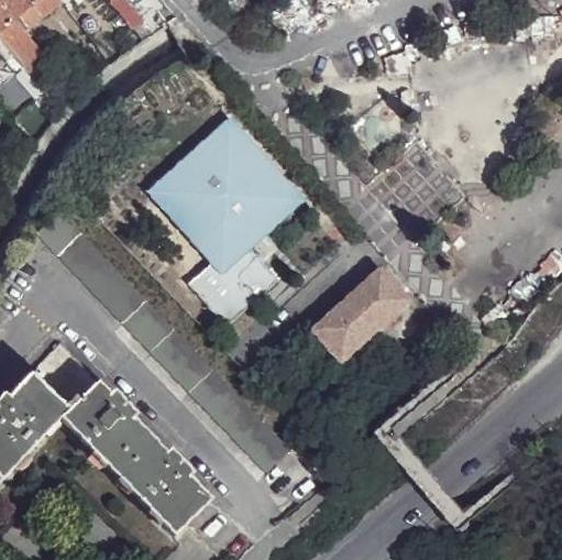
[(0,0),(0,29),(14,17),(21,12),(34,1),(33,0),(0,0)]
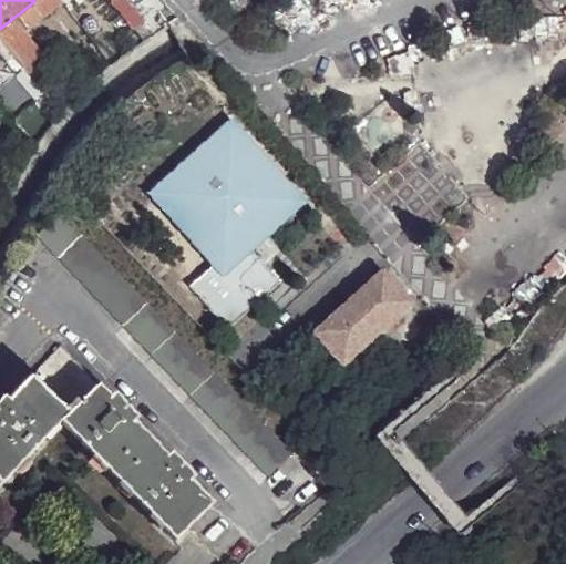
[(35,0),(34,1),(45,14),(62,0),(35,0)]
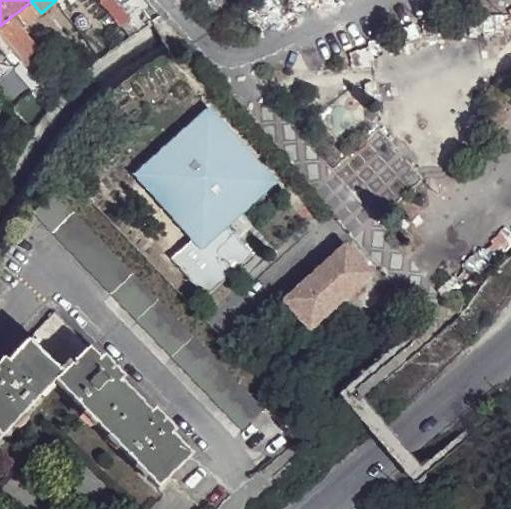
[(75,0),(94,24),(105,15),(93,0),(75,0)]
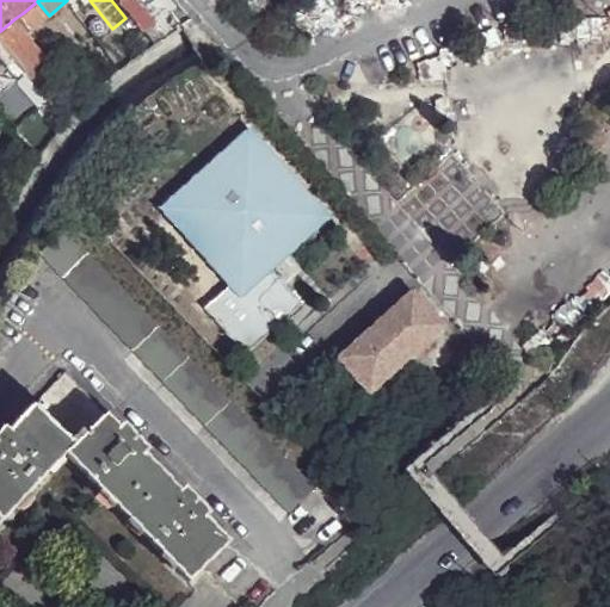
[(133,28),(141,22),(125,0),(111,0),(125,18),(133,28)]
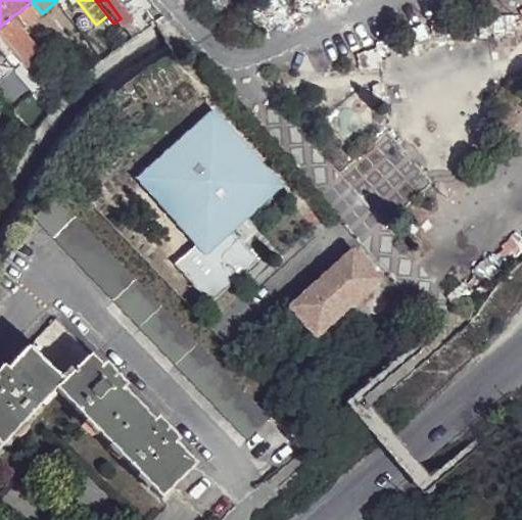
[(130,11),(121,0),(107,0),(121,18),(130,11)]
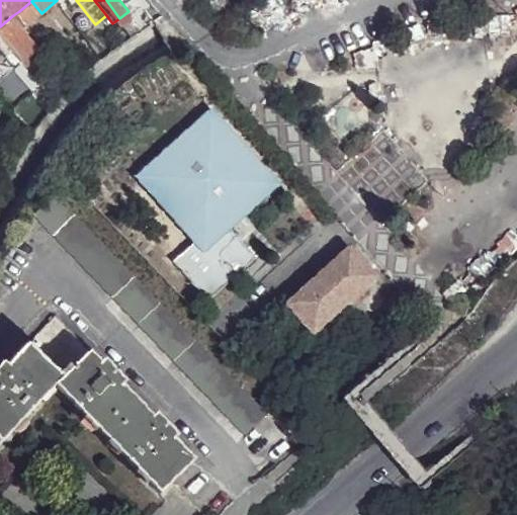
[(29,23),(41,13),(31,1),(19,11),(28,21),(29,23)]
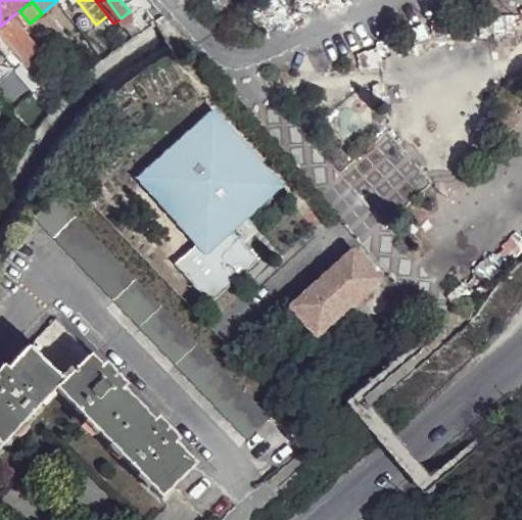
[(19,11),(13,15),(22,27),(29,21),(19,11)]
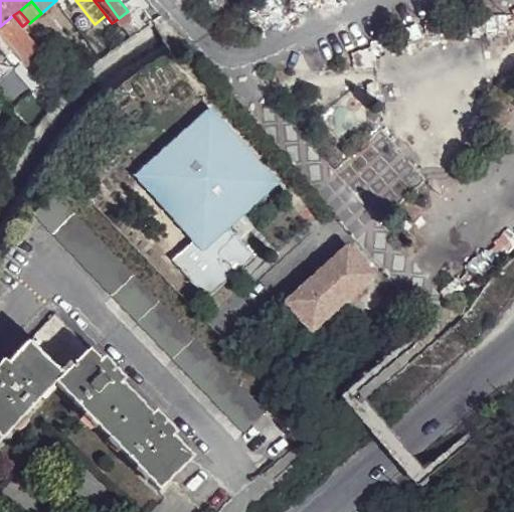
[(0,29),(8,39),(14,47),(24,59),(31,54),(40,47),(23,27),(22,26),(13,15),(0,26),(0,29)]
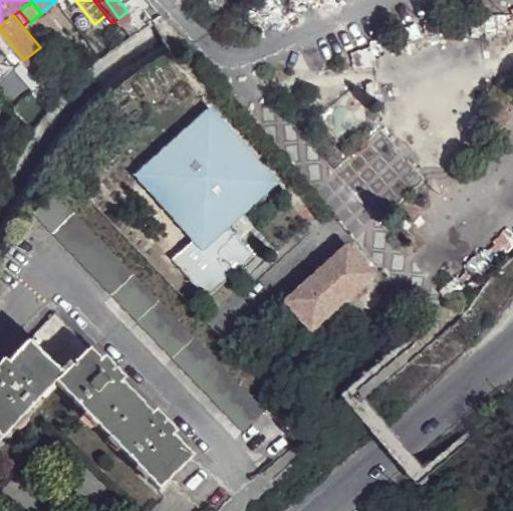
[(0,45),(1,44),(8,52),(14,47),(8,39),(0,29),(0,45)]
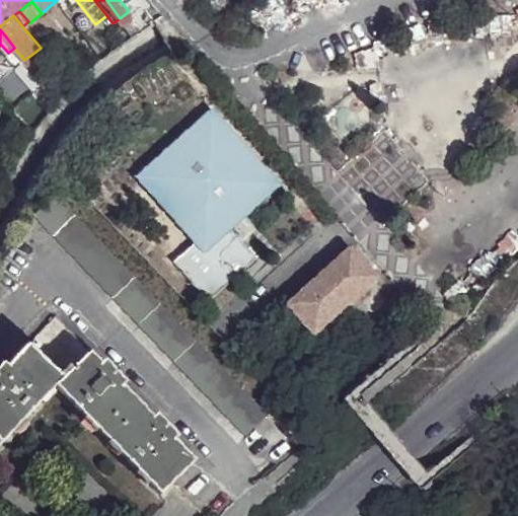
[(0,90),(13,105),(43,83),(24,60),(14,48),(8,53),(1,45),(0,46),(0,90)]
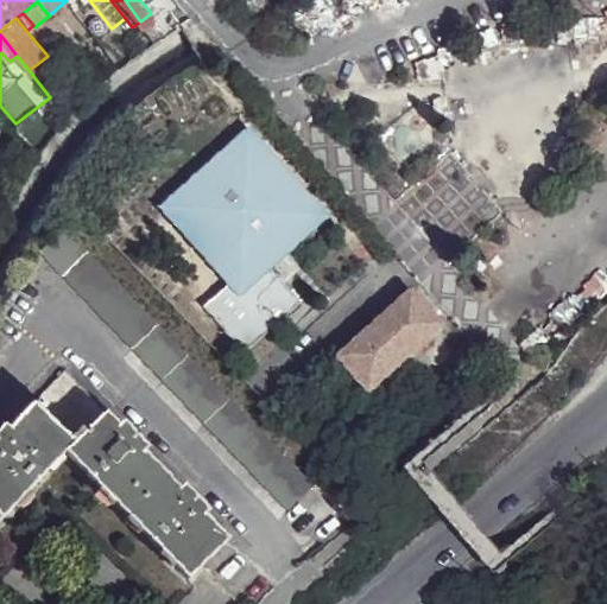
[(29,70),(50,97),(58,90),(37,64),(29,70)]
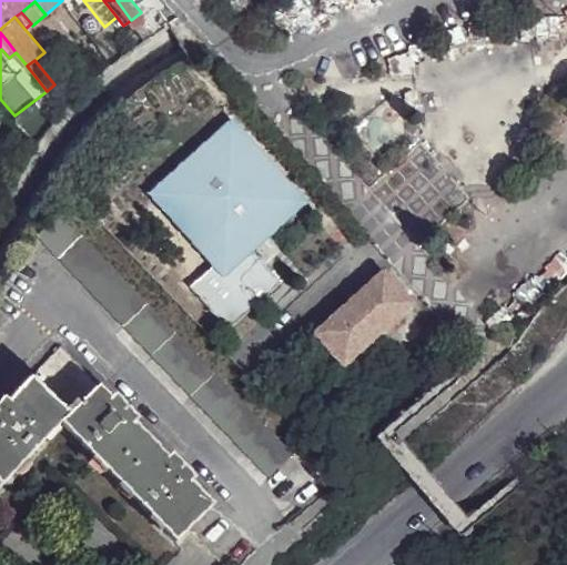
[(234,123),(159,189),(218,258),(188,283),(226,328),(281,279),(249,242),(299,199),(234,123)]
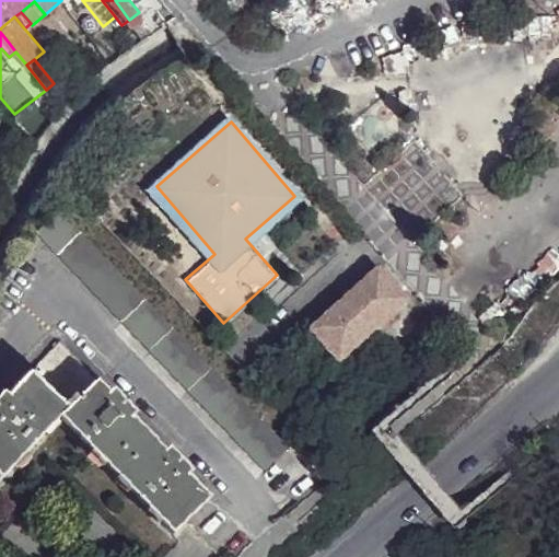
[(68,199),(74,193),(66,184),(59,190),(68,199)]
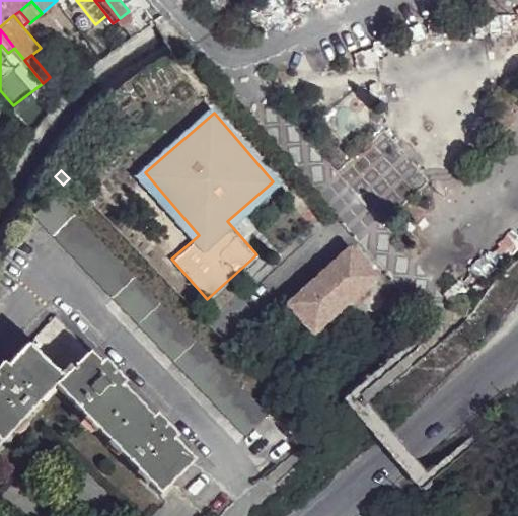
[(55,193),(32,213),(245,433),(268,413),(55,193)]
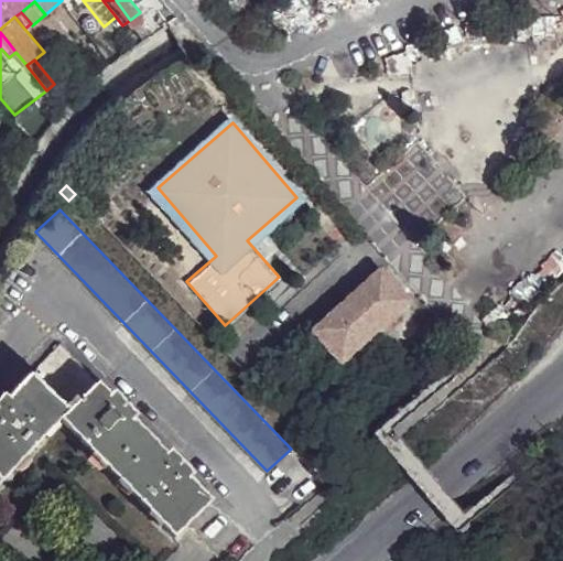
[(383,268),(315,328),(344,359),(410,299),(383,268)]
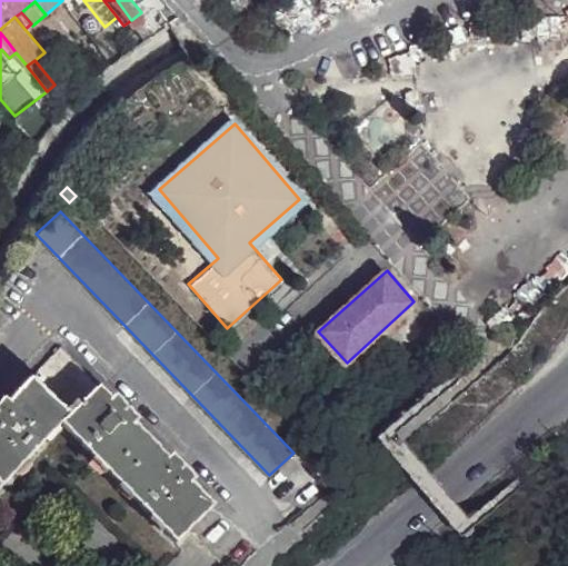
[(61,345),(30,376),(69,413),(98,384),(61,345)]
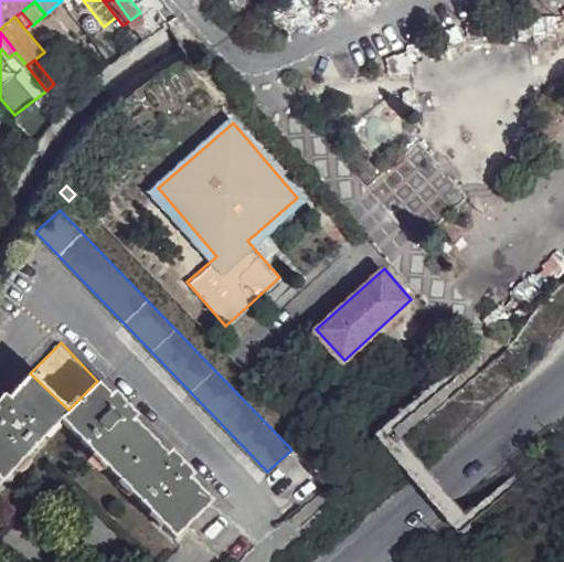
[(0,481),(61,419),(68,410),(30,373),(3,402),(0,405),(0,481)]
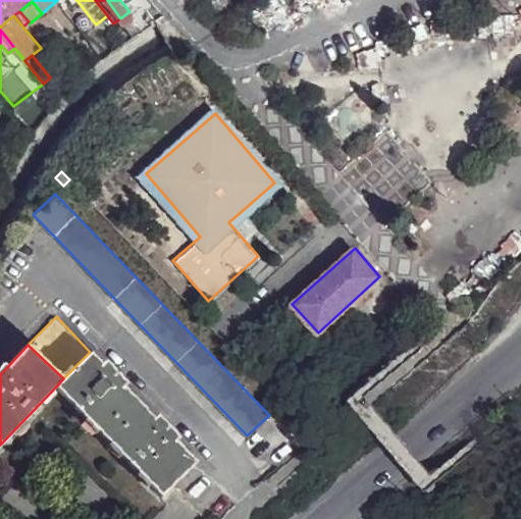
[(63,378),(56,386),(161,495),(197,461),(172,435),(158,420),(119,382),(106,368),(90,352),(63,378)]
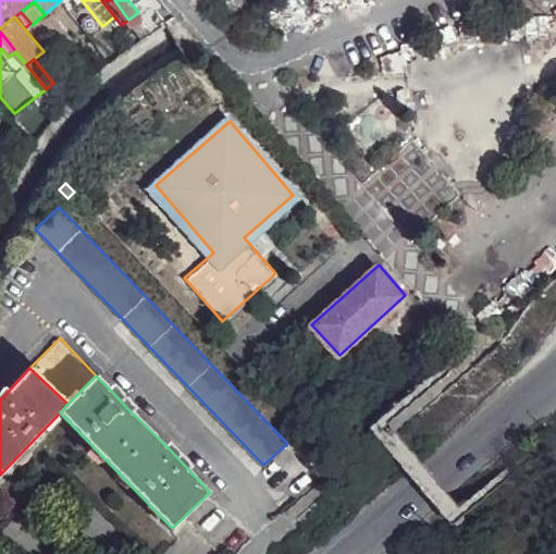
[(115,390),(113,393),(127,408),(131,405),(115,390)]
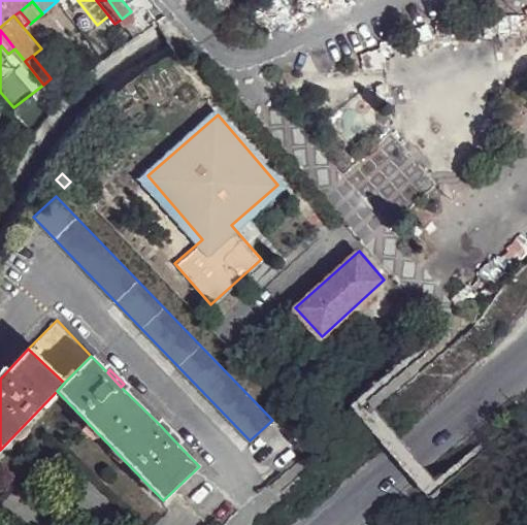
[(160,425),(174,440),(177,437),(163,423),(160,425)]
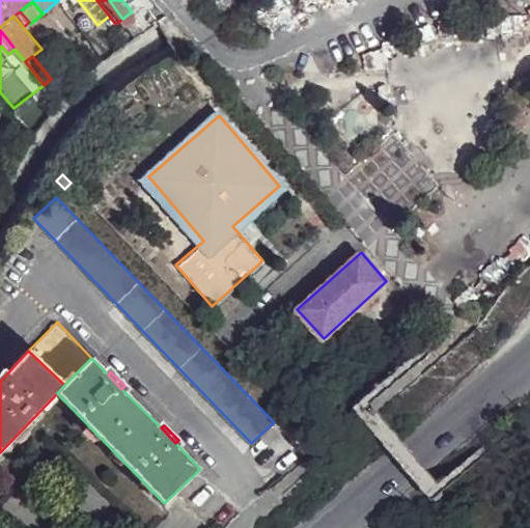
All buildings are outlined.
